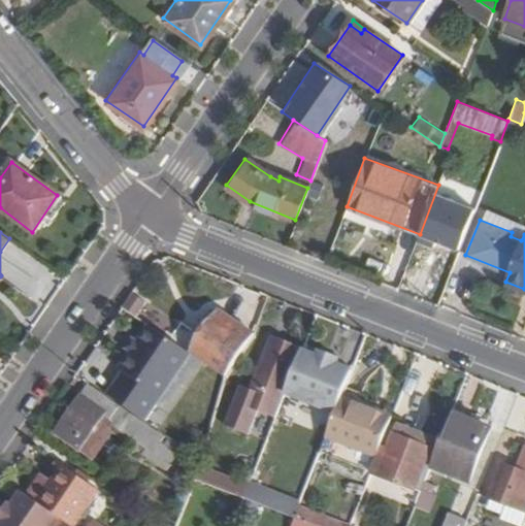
[(148,301),(130,291),(121,306),(137,317),(148,301)]
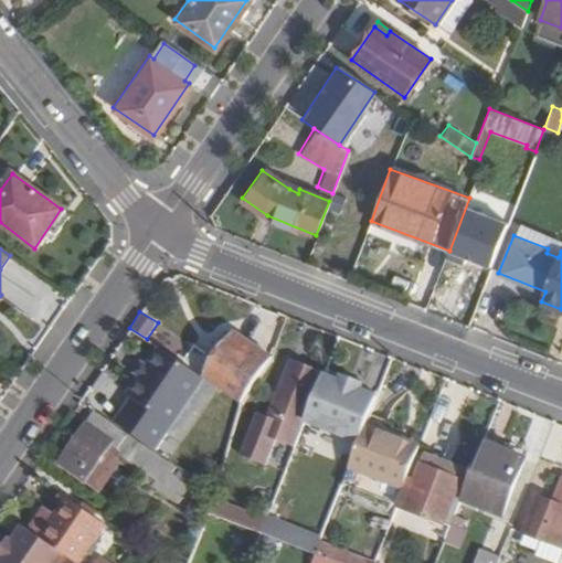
[(271,357),(234,331),(202,376),(239,402),(271,357)]
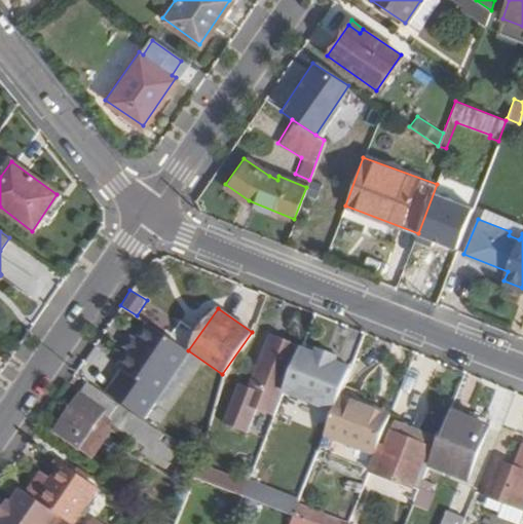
[(170,411),(203,363),(147,324),(118,365),(124,370),(108,391),(152,422),(163,406),(170,411)]
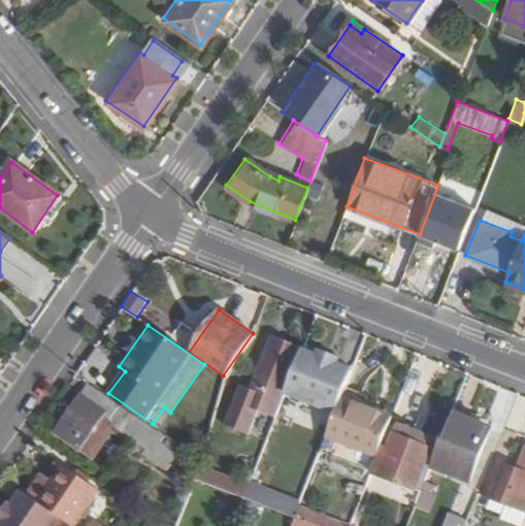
[(284,390),(300,350),(301,348),(269,334),(248,389),(238,385),(223,425),(245,433),(255,409),(273,417),(284,390)]
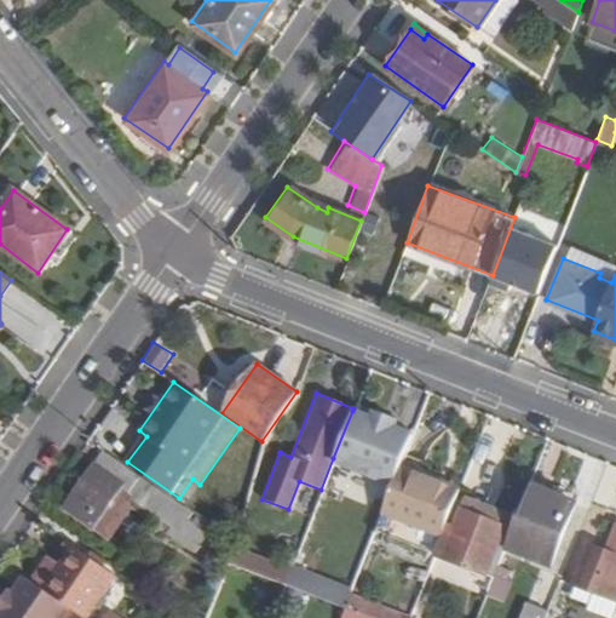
[(399,464),(412,433),(352,411),(333,458),(392,481),(399,464)]
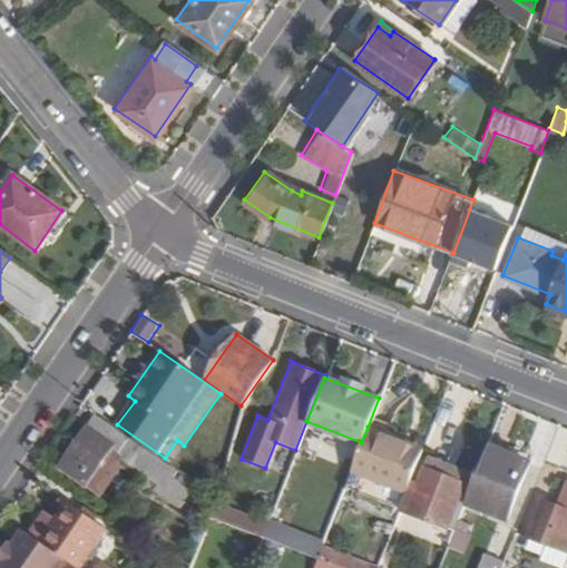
[(118,458),(165,489),(176,472),(133,440),(95,413),(58,467),(82,483),(105,453),(116,461),(118,458)]
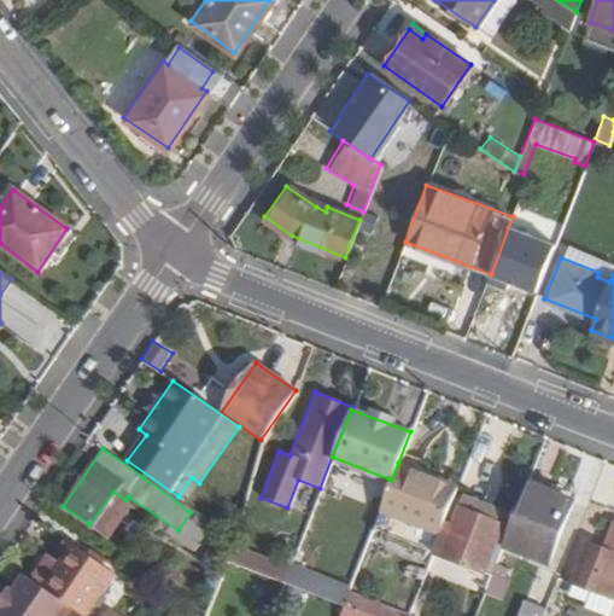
[(457,487),(398,463),(391,480),(380,510),(386,513),(379,529),(414,544),(421,527),(439,534),(444,519),(457,487)]
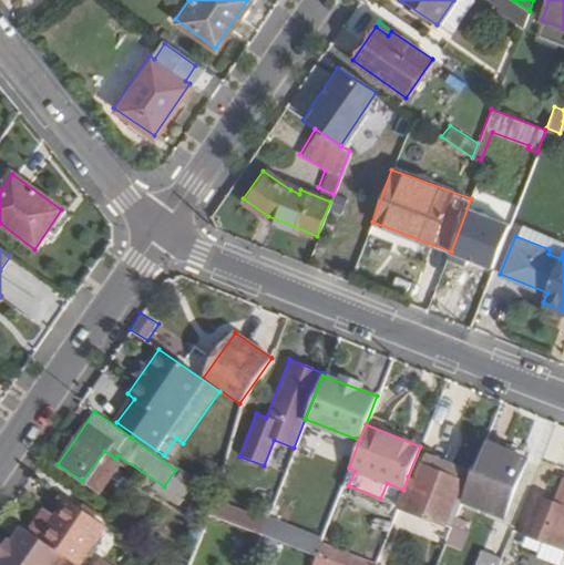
[(526,459),(483,442),(460,501),(503,519),(526,459)]
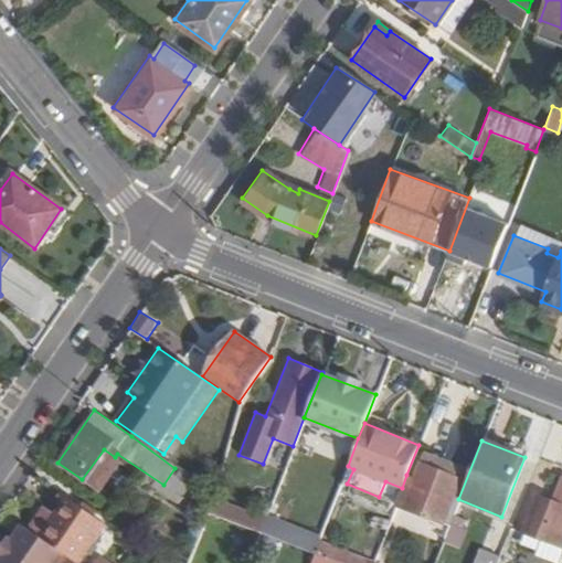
[(406,475),(402,488),(395,505),(445,524),(460,480),(420,464),(413,478),(406,475)]
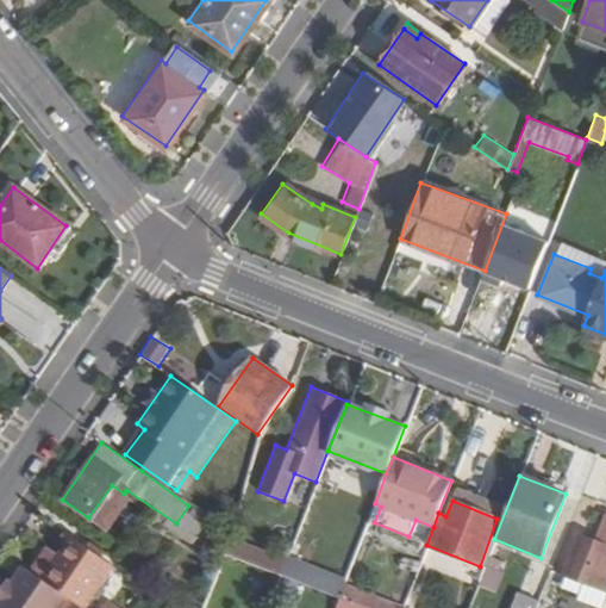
[(605,545),(578,534),(561,575),(605,590),(605,545)]
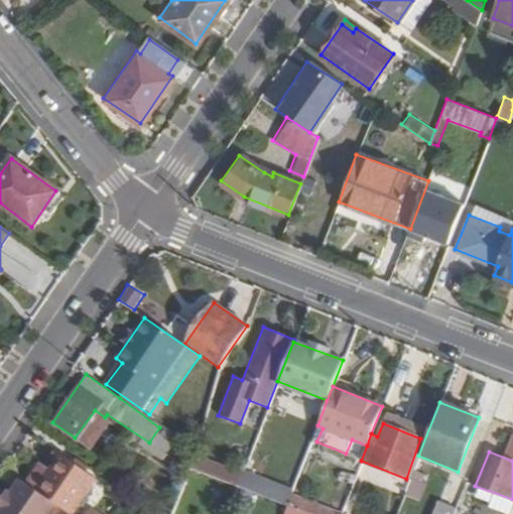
[(47,470),(39,463),(24,484),(58,506),(69,513),(70,513),(95,479),(59,455),(47,470)]
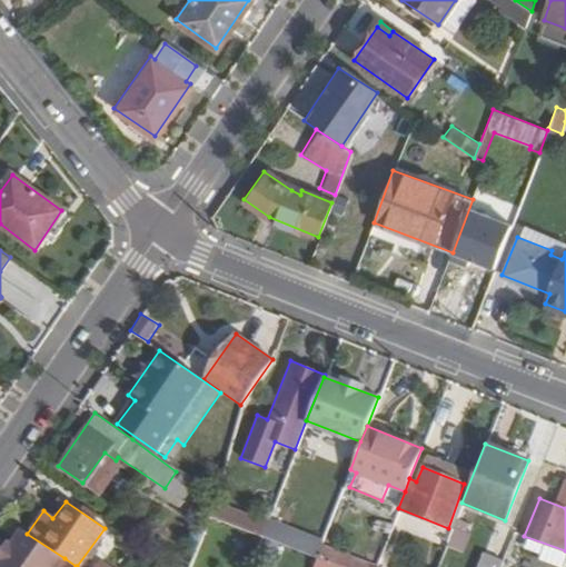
[(206,515),(217,519),(221,507),(210,503),(206,515)]
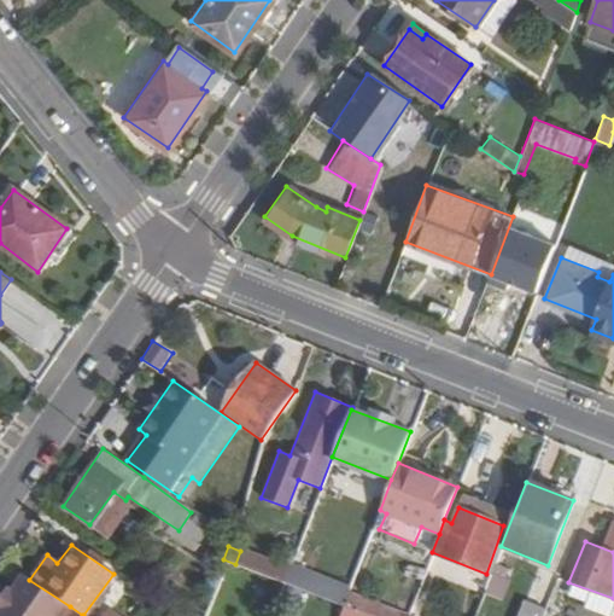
[(281,582),(287,570),(240,551),(235,564),(281,582)]
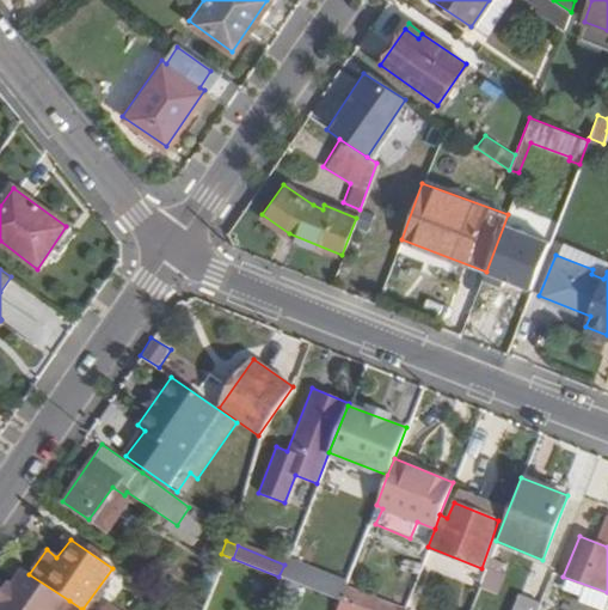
[(505,563),(490,557),(479,587),(493,593),(505,563)]
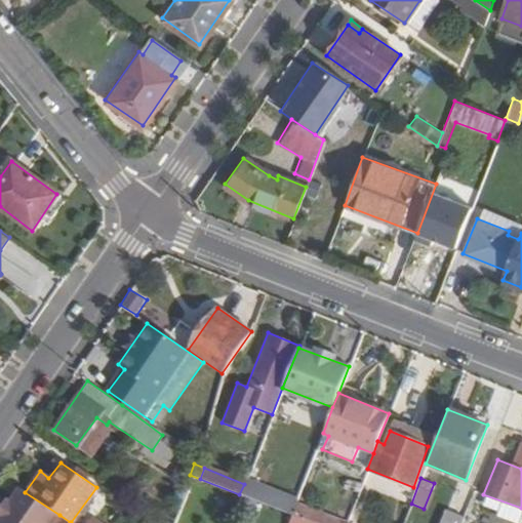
[(244,484),(239,494),(291,515),(296,499),(269,487),(268,489),(245,480),(244,484)]
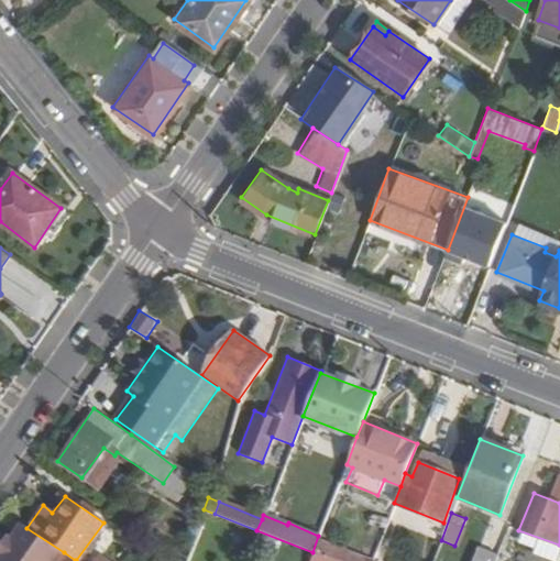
[(75,560),(64,552),(26,528),(22,524),(0,556),(0,560),(75,560)]
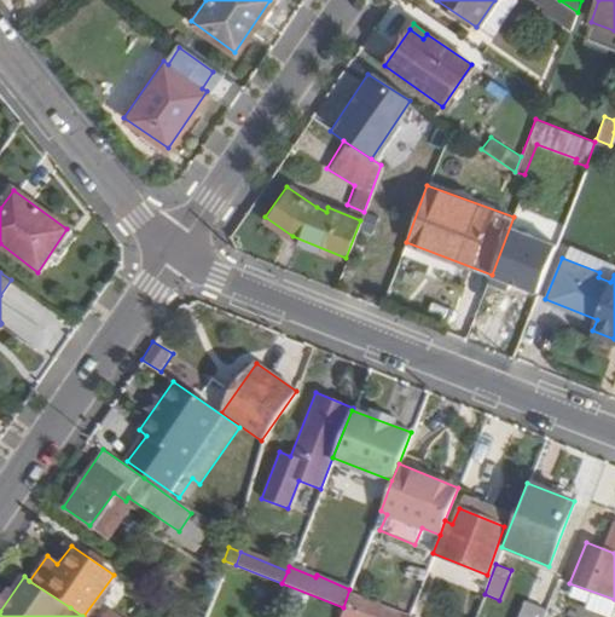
[(516,616),(541,616),(545,609),(523,600),(516,616)]
